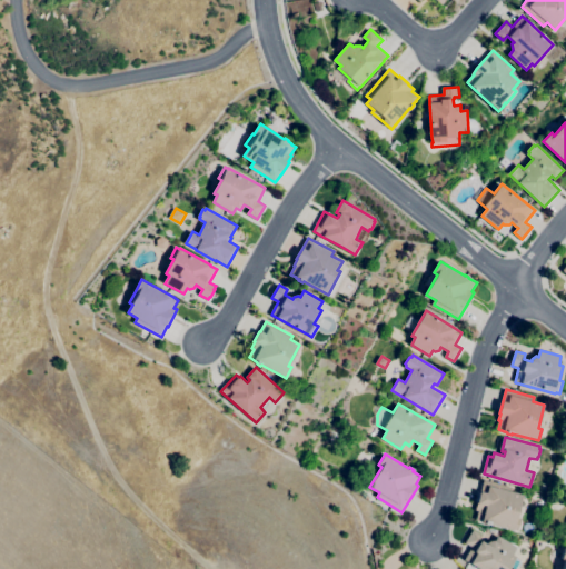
[(517,531),(490,523),(490,526),(486,523),(486,522),(477,520),(479,511),(476,510),(485,480),(513,488),(512,492),(523,495),(517,518),(520,519),(517,531)]
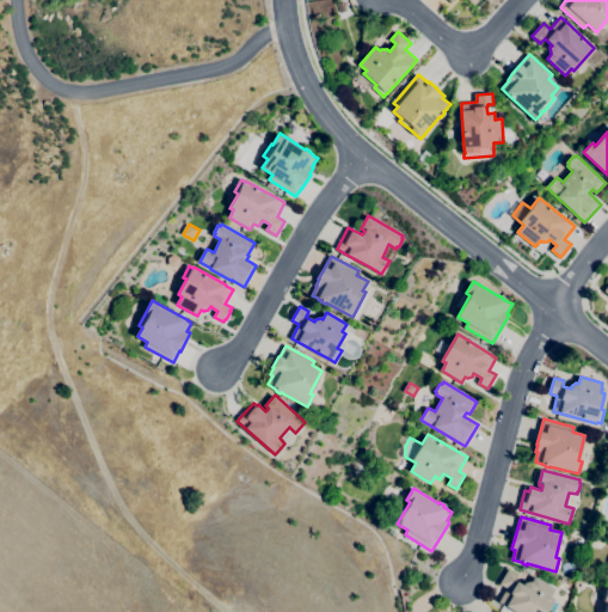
[(516,581),(523,586),(527,580),(532,583),(536,576),(556,589),(551,597),(556,599),(547,611),(515,611),(501,603),(507,592),(510,594),(513,591),(501,583),(510,570),(519,575),(516,581)]
